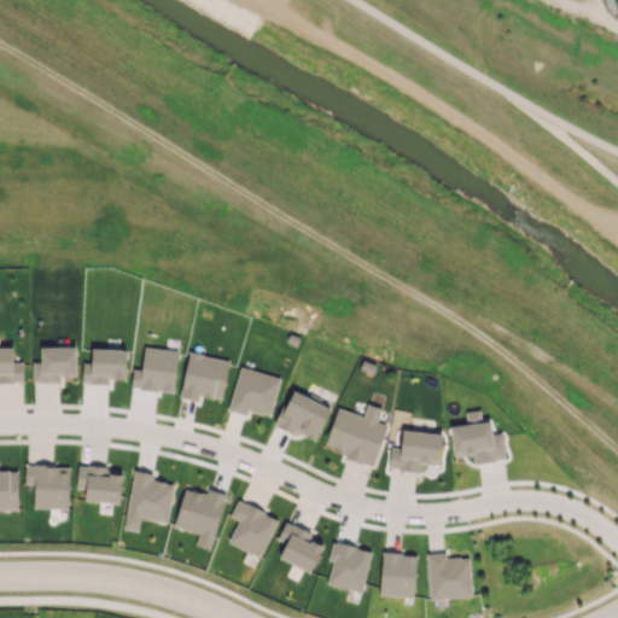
[(0,347),(0,382),(23,380),(22,362),(13,362),(12,347),(0,347)]
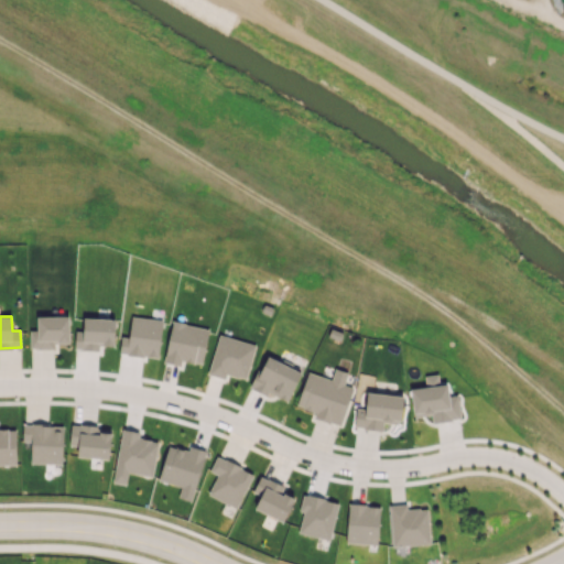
[(36,316),(36,331),(30,331),(30,348),(55,348),(54,344),(69,343),(68,316),(36,316)]
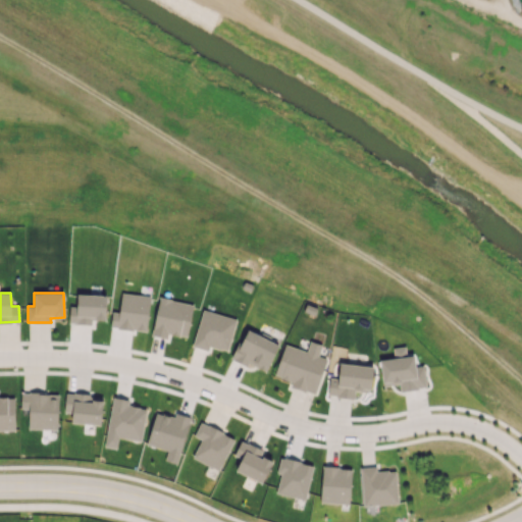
[(119,312),(112,311),(110,327),(146,331),(150,296),(121,293),(119,312)]
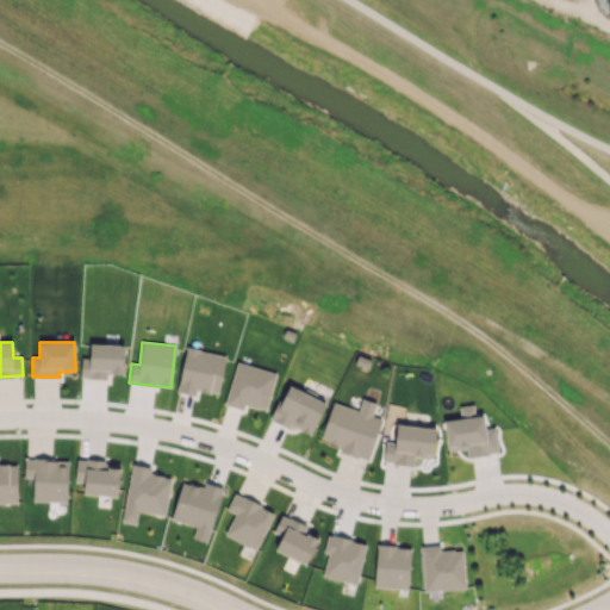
[(124,344),(89,343),(89,359),(81,358),(80,378),(107,379),(107,374),(124,374),(124,344)]
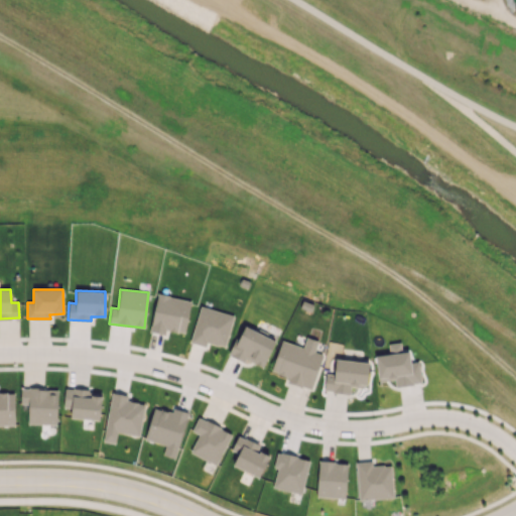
[(150,331),(164,334),(165,330),(184,333),(190,300),(157,294),(150,331)]
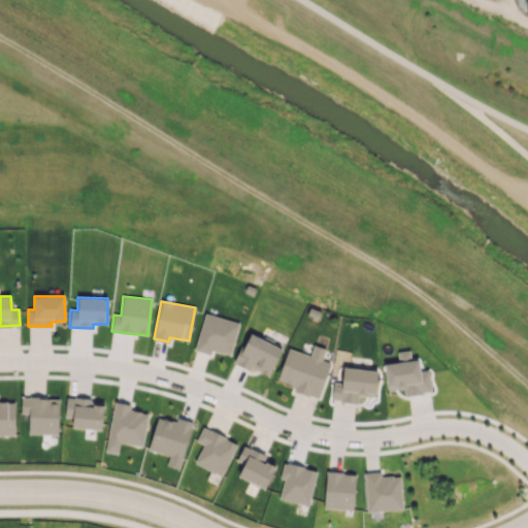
[(229,356),(239,323),(205,312),(194,350),(209,355),(210,350),(229,356)]
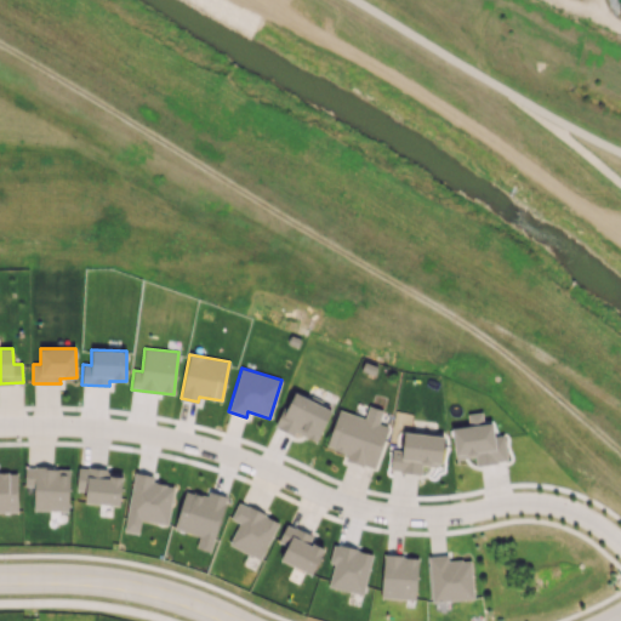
[(330,408),(290,393),(277,427),(318,443),(330,408)]
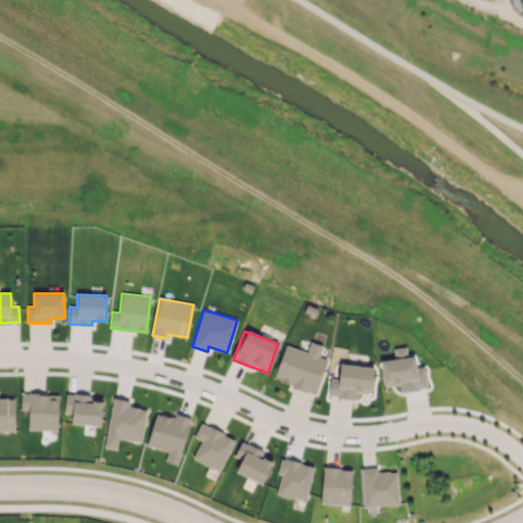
[(326,359),(319,357),(322,345),(311,341),(307,351),(284,344),(275,377),(291,381),(289,387),(316,394),(326,359)]
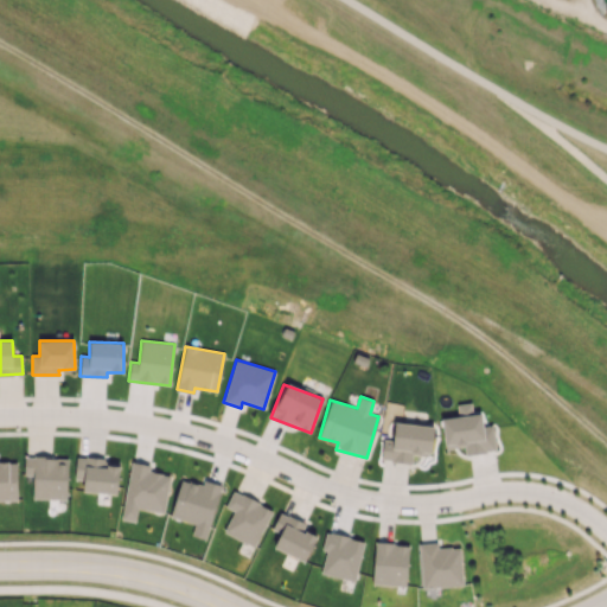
[(441,419),(445,448),(465,447),(465,454),(496,451),(492,425),(483,426),(481,413),(472,414),(471,402),(457,404),(458,416),(441,419)]
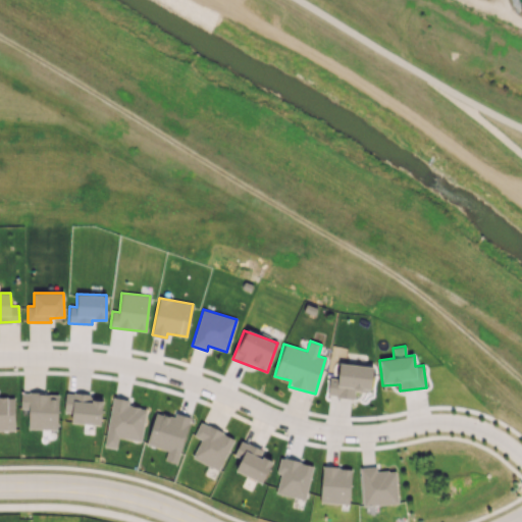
[(372,365),(338,364),(337,378),(329,377),(328,397),(354,398),(355,390),(371,392),(372,365)]
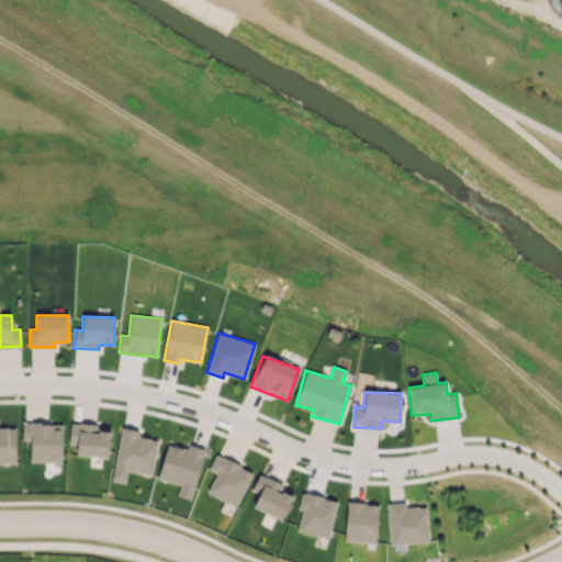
[(62,462),(63,424),(22,423),(22,441),(31,441),(30,461),(62,462)]
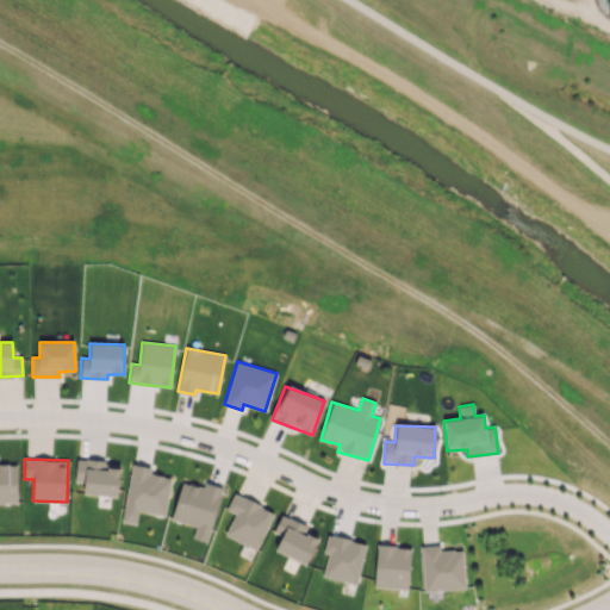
[(83,481),(83,495),(118,496),(119,462),(76,460),(75,481),(83,481)]
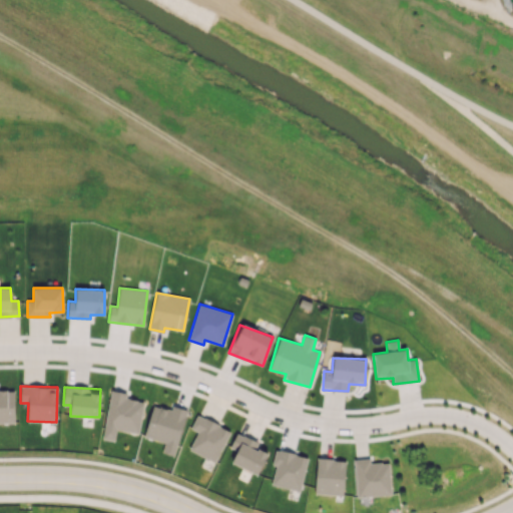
[(14,390),(0,390),(0,423),(14,423),(14,390)]
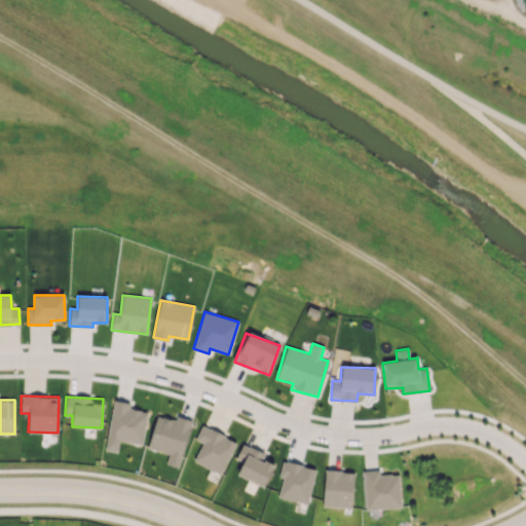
[(142,445),(148,412),(129,409),(130,403),(113,400),(105,450),(117,452),(119,441),(142,445)]
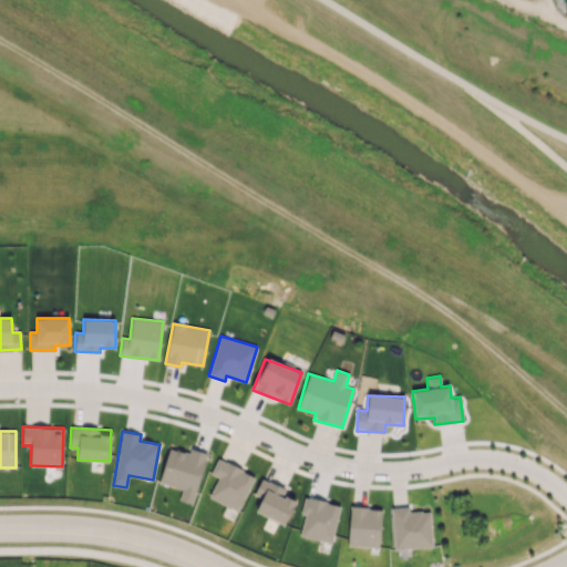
[(193,504),(206,453),(189,447),(188,453),(168,447),(158,483),(182,488),(179,500),(193,504)]
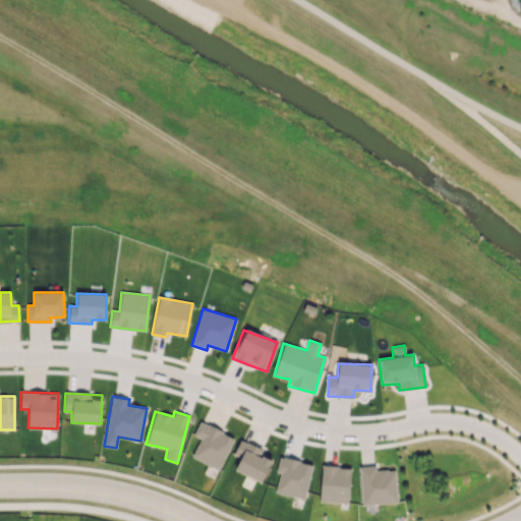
[(234,437),(199,421),(193,436),(199,439),(191,457),(219,469),(234,437)]
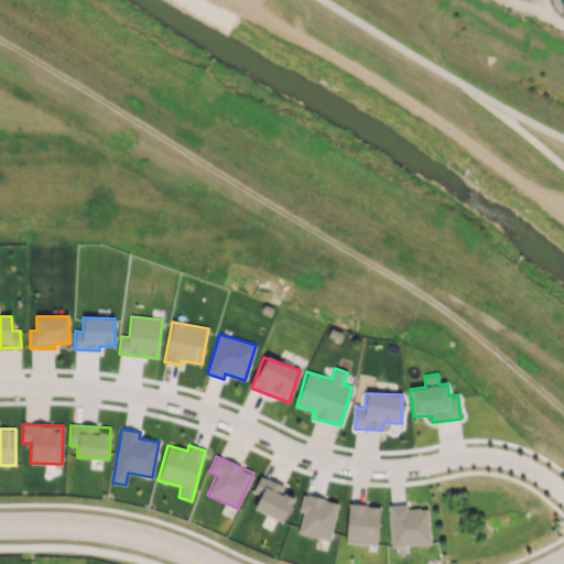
[(294,498),(282,492),(285,487),(260,475),(252,492),(260,496),(255,508),(283,521),(294,498)]
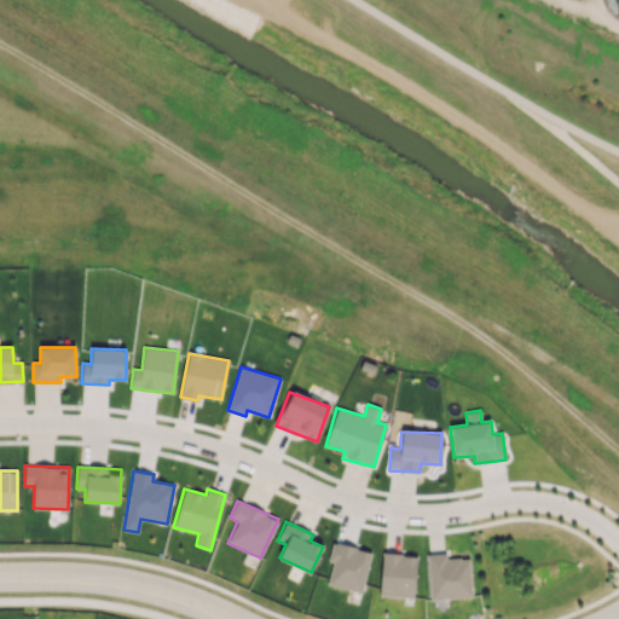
[(371,550),(333,543),(328,561),(333,562),(328,584),(362,593),(371,550)]
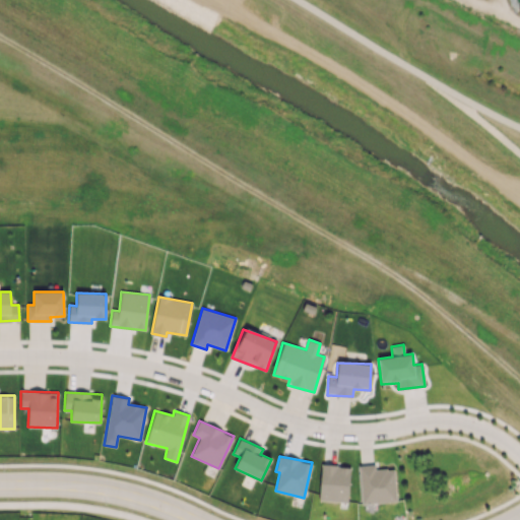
[(394,468),(375,469),(375,464),(360,465),(361,503),(395,502),(394,468)]
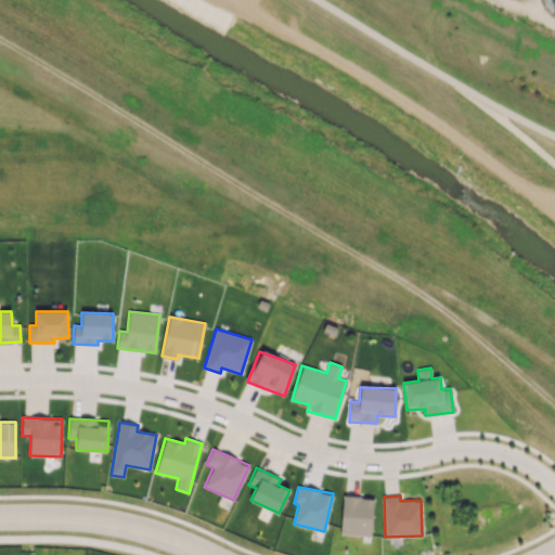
[(340,534),(372,534),(373,497),(341,497),(340,534)]
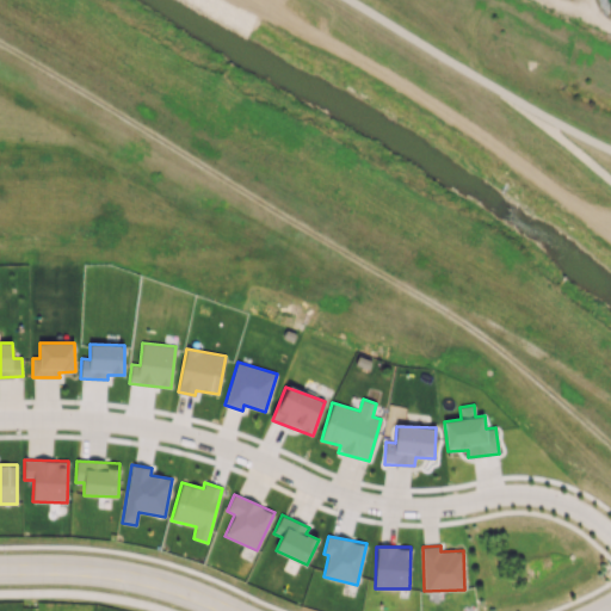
All buildings are outlined.
